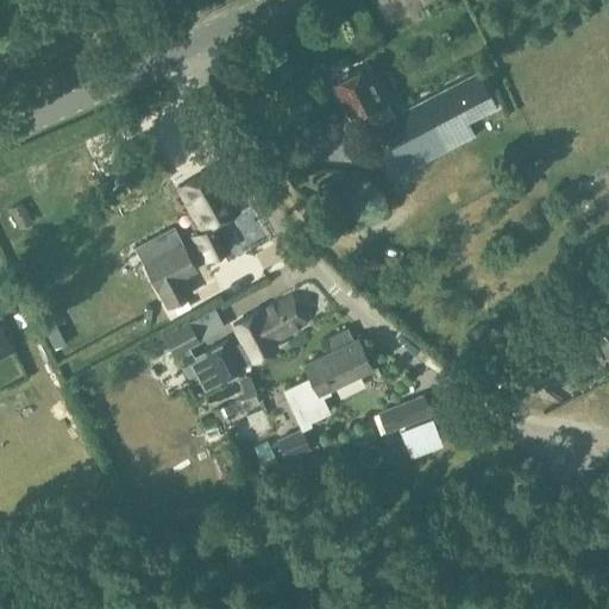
[(351,76),(336,85),(345,101),(353,119),(360,115),(368,112),(371,119),(375,127),(380,125),(390,149),(403,171),(424,161),(445,150),(439,138),(433,127),(463,112),(491,96),(484,83),(478,70),(437,92),(395,114),(389,101),(378,82),(374,85),(370,77),(365,69),(351,76)]
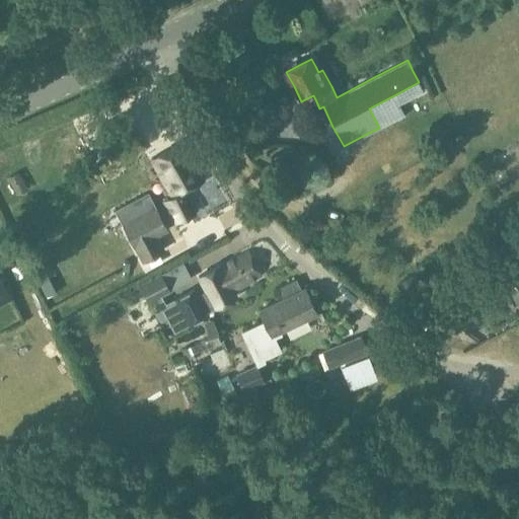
[(196,214),(183,191),(204,180),(184,143),(152,160),(171,198),(172,197),(174,202),(165,206),(174,225),(196,214)]
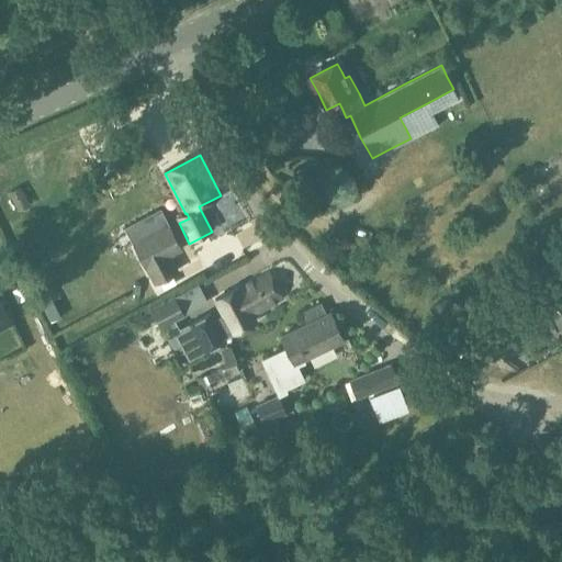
[(22,193),(20,188),(8,193),(11,199),(22,193)]
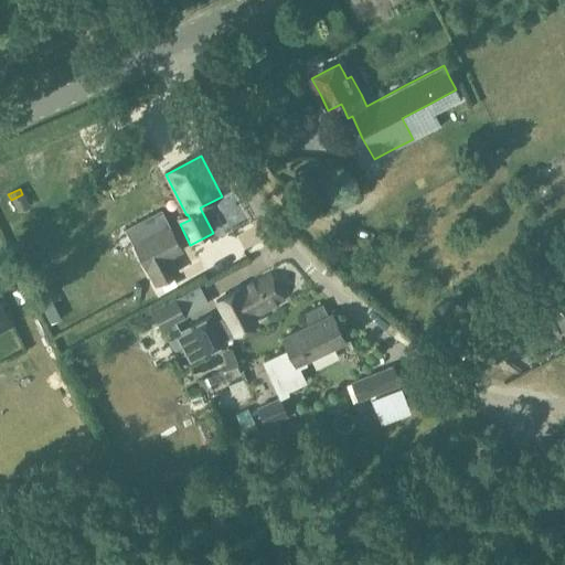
[(170,226),(134,244),(146,269),(148,268),(157,286),(181,274),(172,257),(183,252),(170,226)]
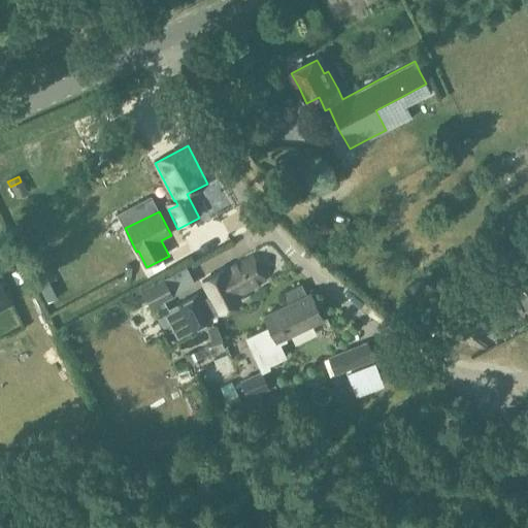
[(198,293),(179,302),(194,330),(212,320),(211,318),(219,314),(240,302),(237,296),(266,281),(253,256),(225,271),(224,270),(202,282),(209,296),(202,300),(198,293)]
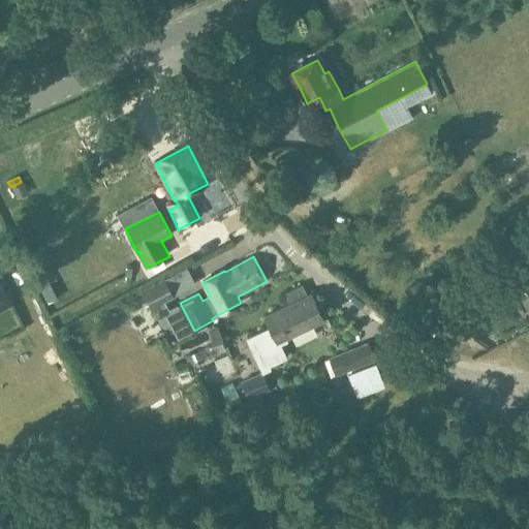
[(164,302),(196,284),(187,268),(166,279),(165,277),(143,290),(158,319),(170,312),(164,302)]
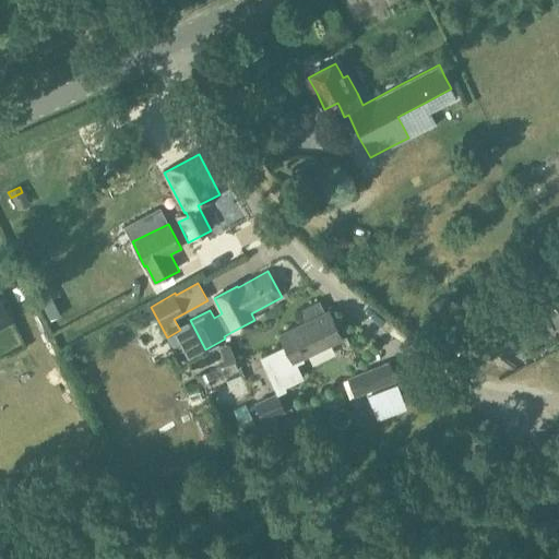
[(0,321),(9,317),(11,321),(12,321),(3,305),(0,298),(0,321)]
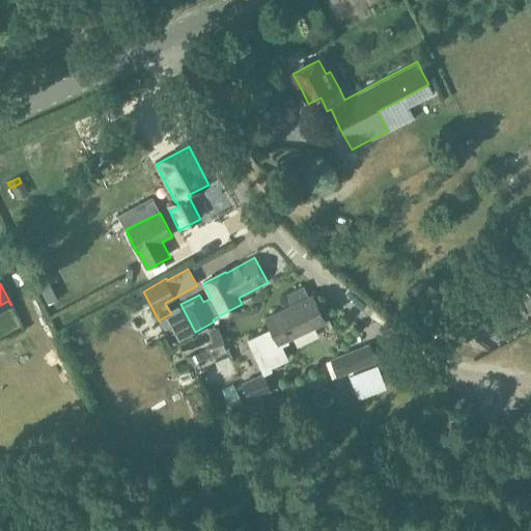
[(261,370),(286,359),(279,344),(325,323),(312,296),(308,298),(303,286),(284,296),(289,306),(266,317),(271,330),(248,340),(261,370)]
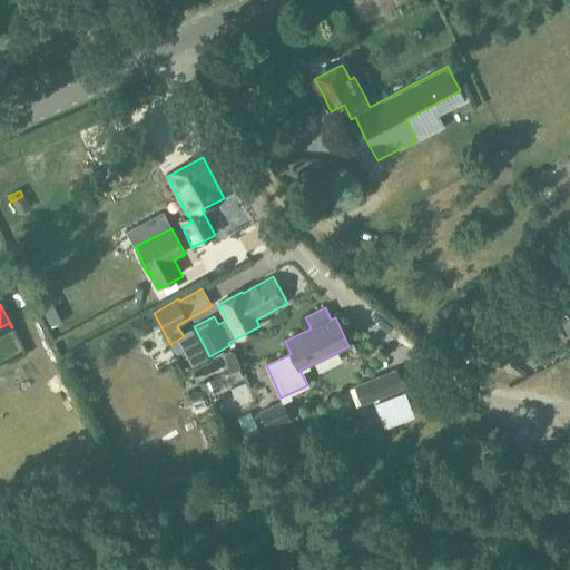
[(514,364),(554,343),(541,316),(501,337),(514,364)]
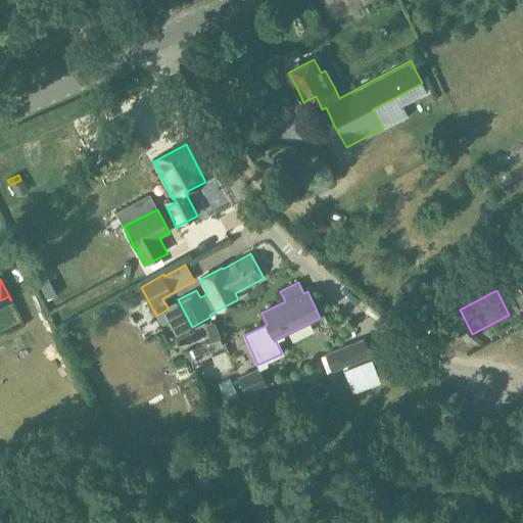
[(202,327),(208,343),(221,339),(215,323),(202,327)]
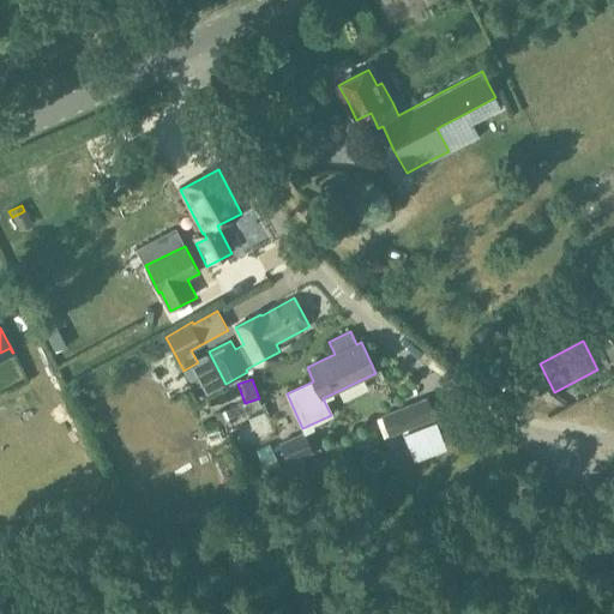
[(428,402),(384,420),(391,437),(435,419),(428,402)]
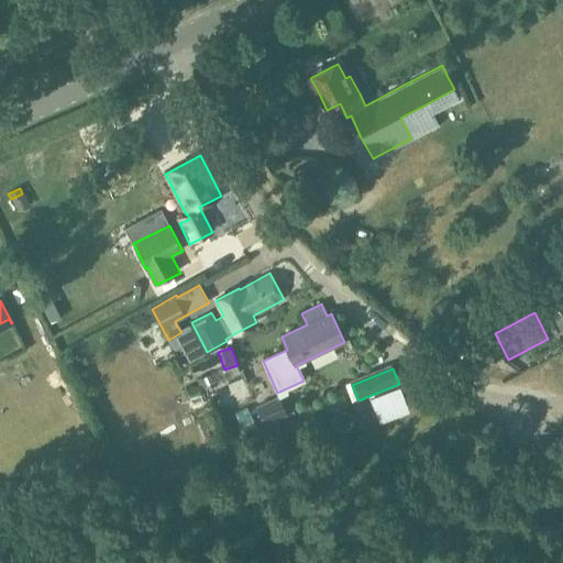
[(203,384),(217,419),(250,407),(236,372),(203,384)]
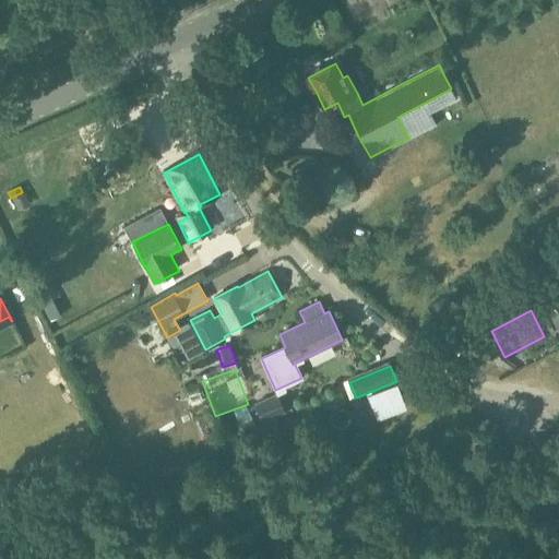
[(275,416),(266,399),(254,404),(262,423),(275,416)]
